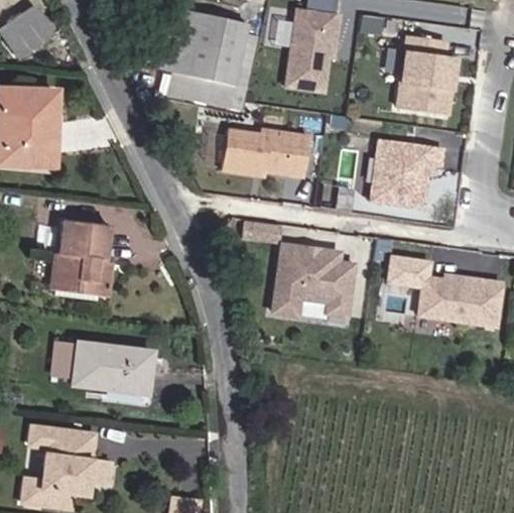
[(0,29),(18,55),(52,31),(33,4),(0,26),(0,29)]
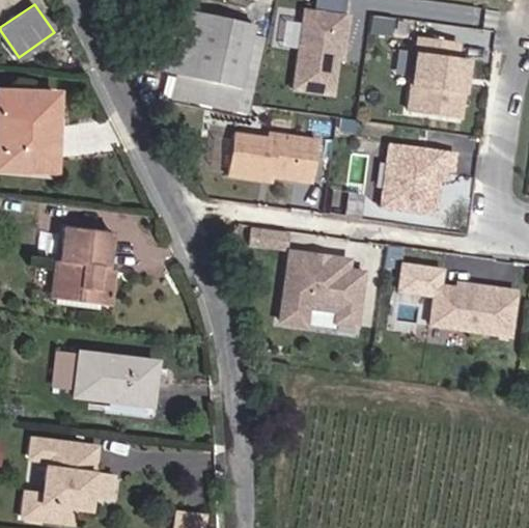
[(241,83),(252,32),(254,24),(177,6),(164,67),(179,71),(241,85),(241,83)]
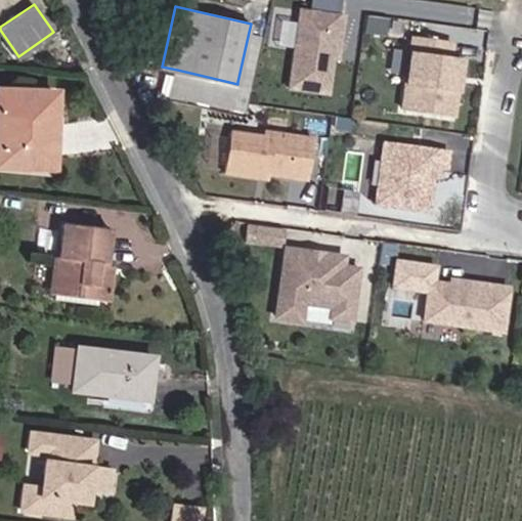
[(342,31),(345,13),(301,7),(290,85),(329,91),(334,55),(337,31),(342,31)]
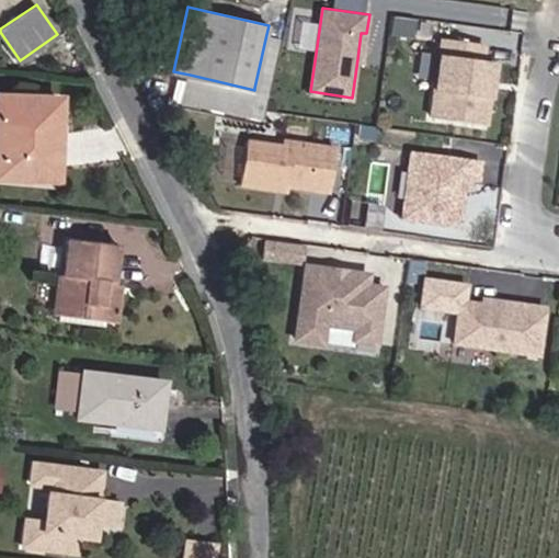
[(363,60),(366,33),(361,33),(357,59),(363,60)]
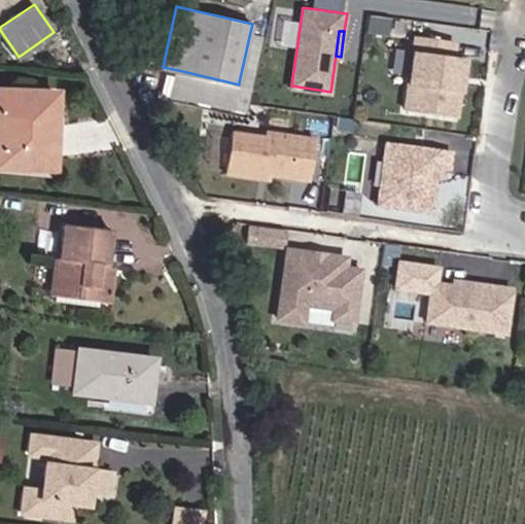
[(252,85),(264,35),(250,32),(239,82),(252,85)]
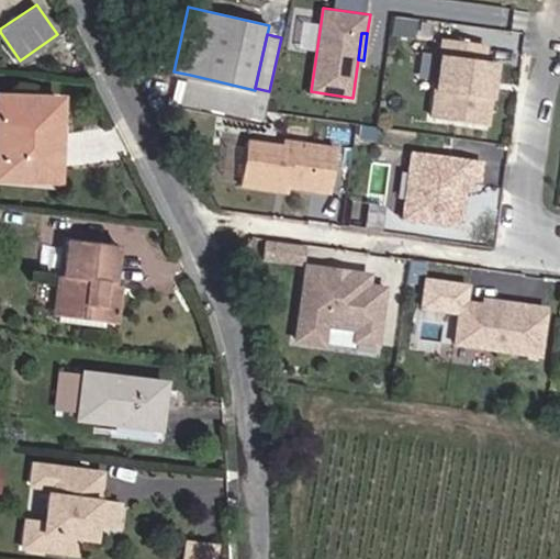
[(489,96),(494,60),(482,58),(484,42),(444,36),(436,89),(489,96)]
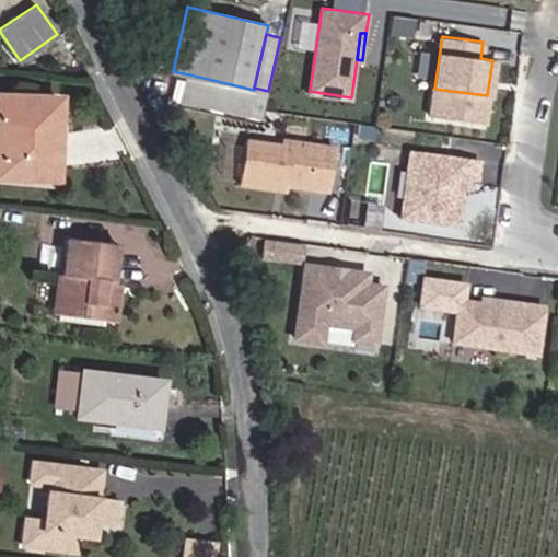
[(250,109),(254,90),(189,74),(185,95),(250,109)]
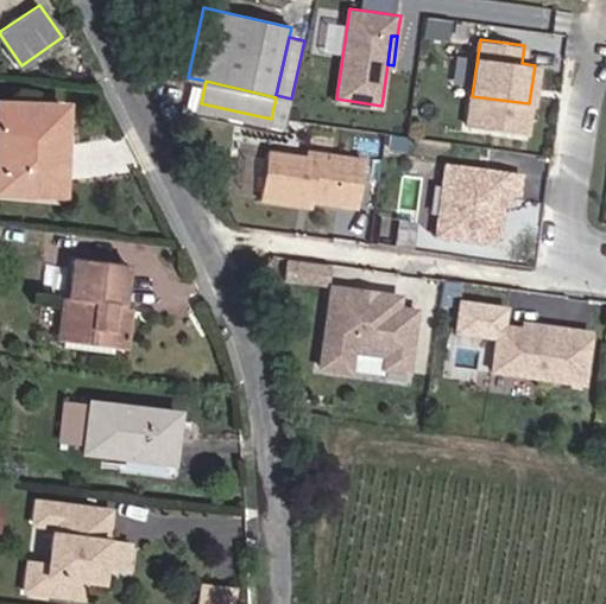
[(525,133),(529,103),(472,96),(468,125),(525,133)]
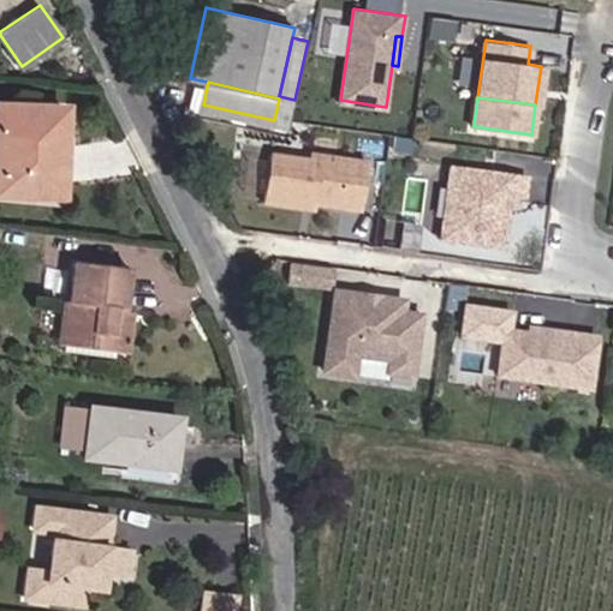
[(64,133),(65,106),(0,103),(0,192),(51,195),(53,133),(64,133)]
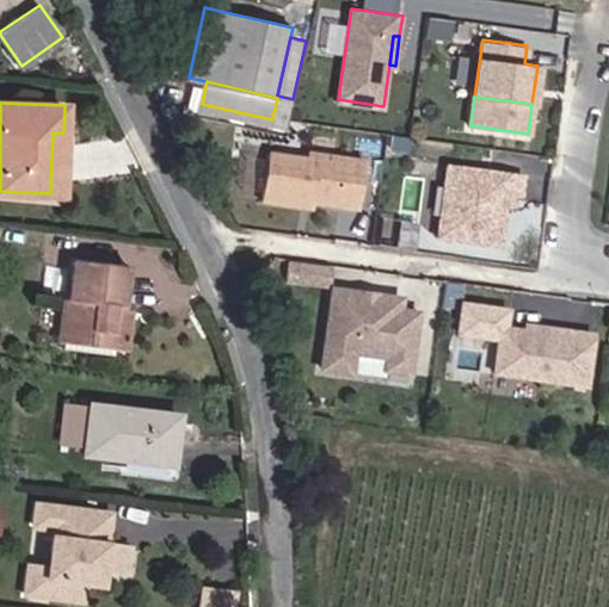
[(61,193),(63,132),(53,132),(50,193),(61,193)]
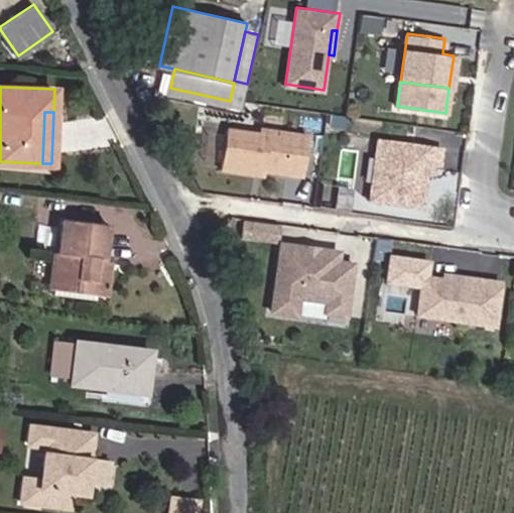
[(259,132),(227,128),(222,167),(253,172),(254,167),(303,174),(308,134),(260,127),(259,132)]
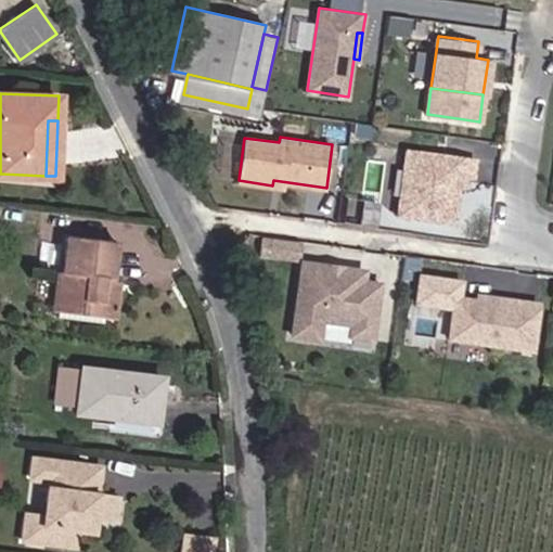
[(474,158),(407,149),(398,214),(453,221),(459,185),(460,175),(466,176),(472,177),(474,158)]
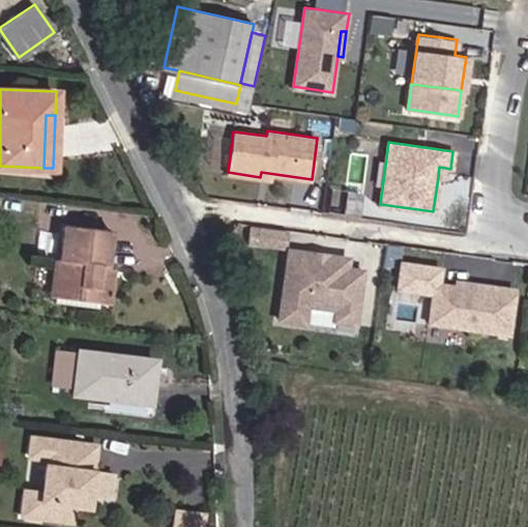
[(108,266),(112,230),(64,224),(60,259),(55,258),(51,295),(109,302),(112,276),(107,275),(108,266)]
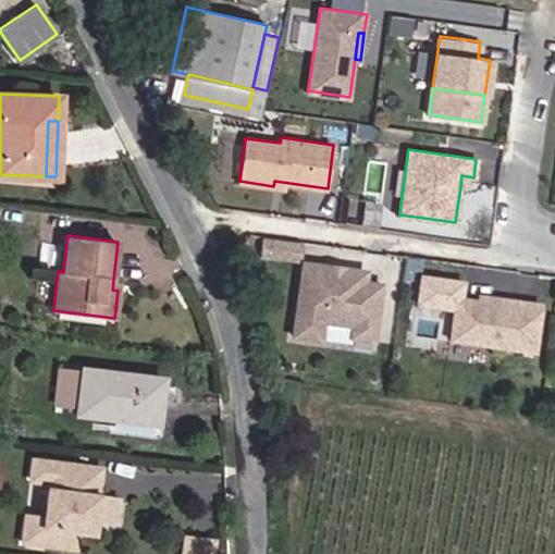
[(278,238),(263,237),(261,256),(275,258),(278,238)]
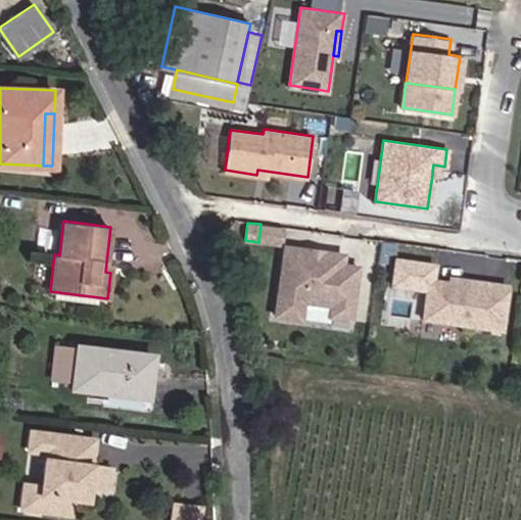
[(350,317),(357,267),(341,265),(343,254),(324,251),(319,255),(312,254),(308,249),(286,246),(277,314),(300,317),(302,299),(333,303),(331,315),(350,317)]
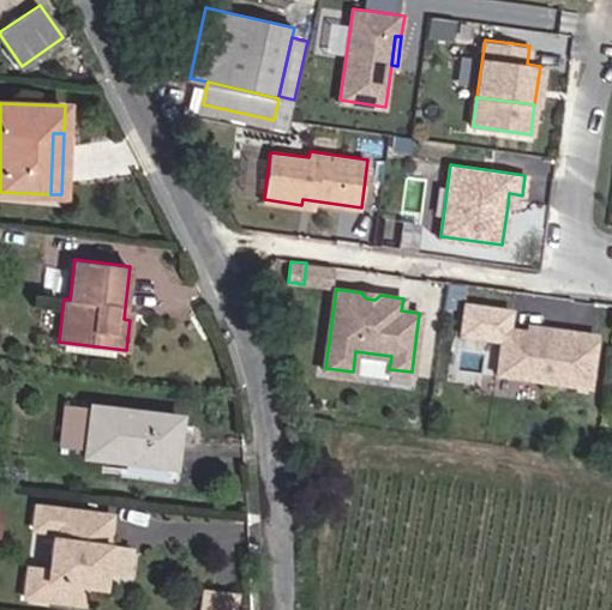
[(588,385),(597,334),(576,331),(575,337),(504,327),(497,372),(588,385)]
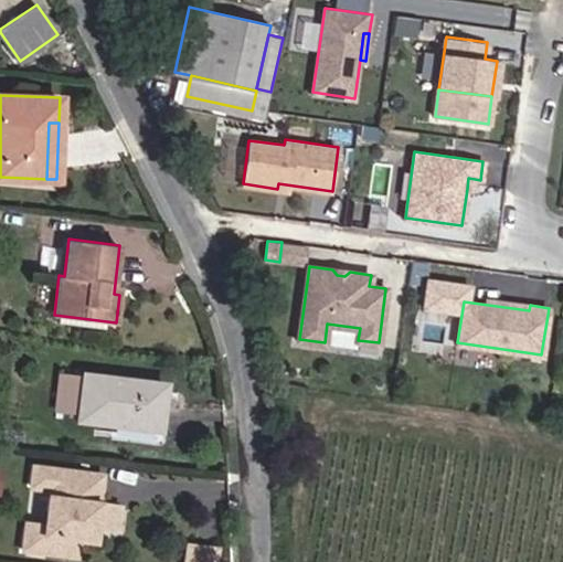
[(160,428),(166,383),(84,373),(83,377),(80,410),(78,419),(160,428)]
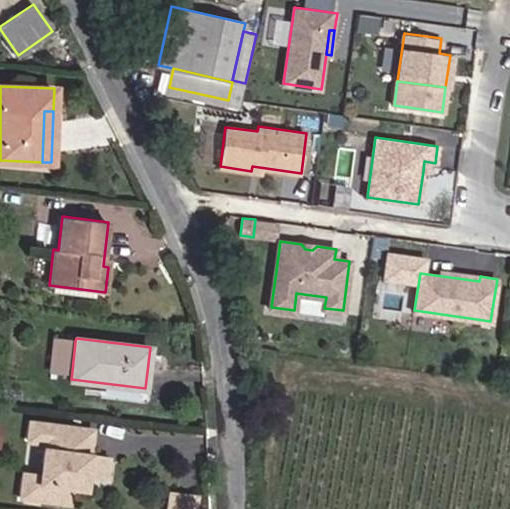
[(72,371),(75,341),(56,339),(52,369),(72,371)]
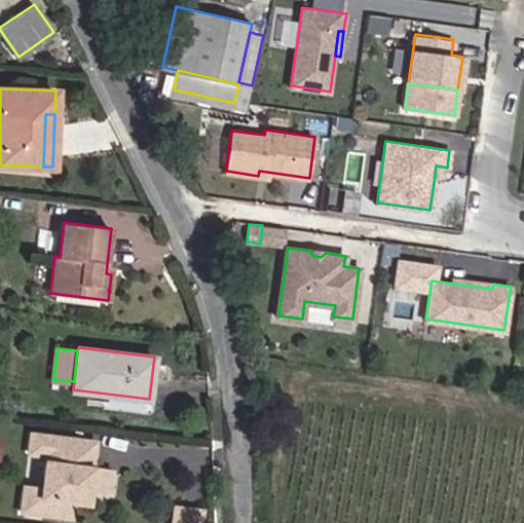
[(109,489),(111,470),(86,467),(87,455),(71,452),(72,438),(33,433),(30,451),(47,453),(43,488),(26,486),(23,509),(71,516),(73,499),(75,485),(89,487),(109,489)]
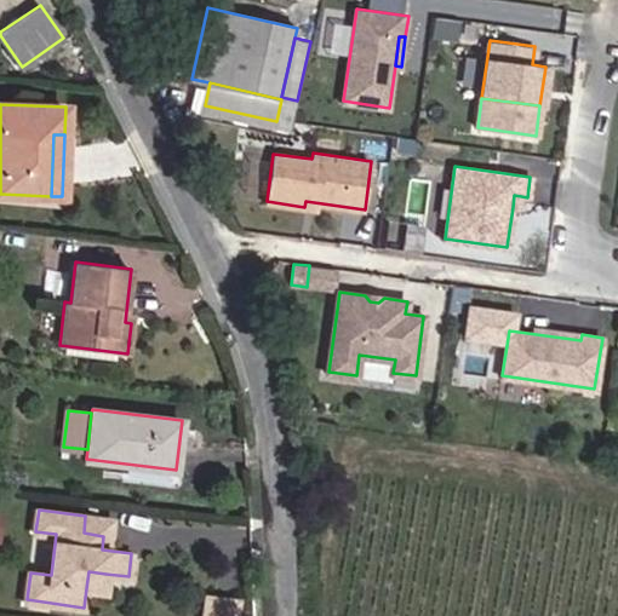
[(110,539),(113,519),(85,516),(84,533),(103,536),(102,550),(131,553),(133,541),(110,539)]
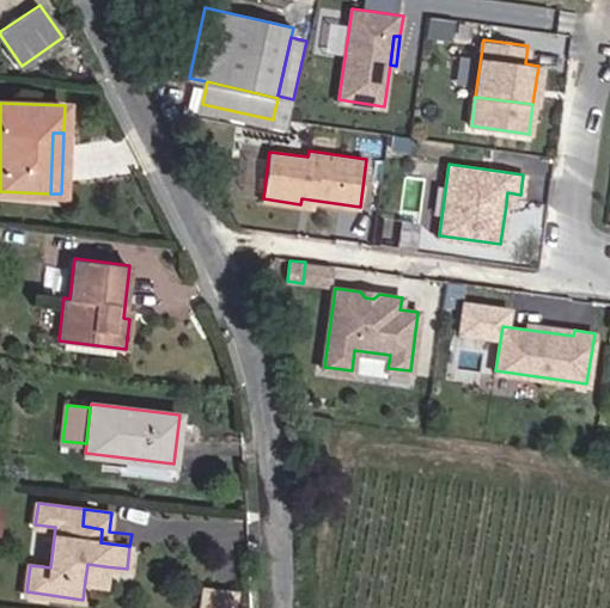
[(102,583),(104,566),(87,564),(85,581),(102,583)]
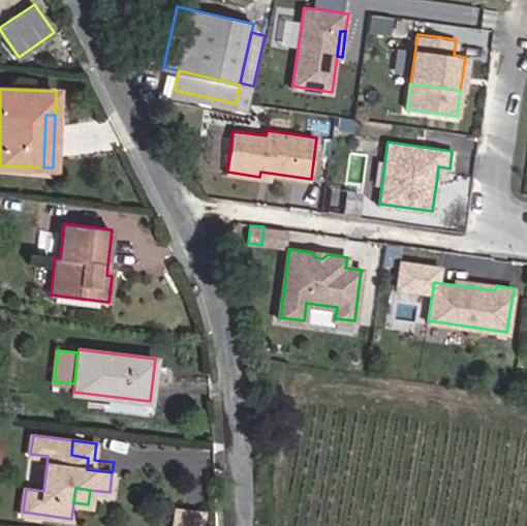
[(200,525),(203,512),(178,508),(175,525),(200,525)]
